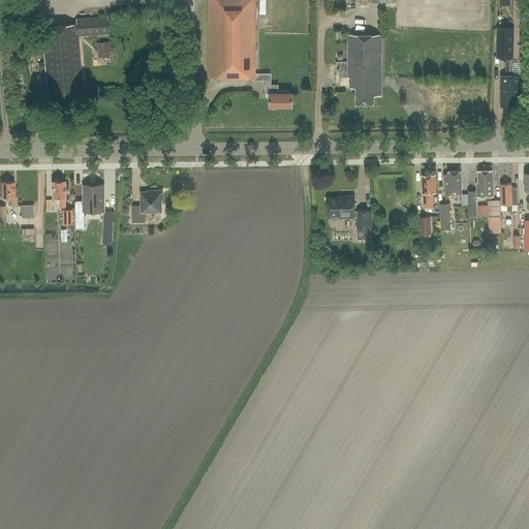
[(292,106),(292,93),(289,93),(289,90),(279,90),(279,85),(271,85),(271,73),(255,73),(255,0),(208,0),(208,79),(254,79),(254,81),(267,81),(267,85),(266,85),(266,94),(270,93),(270,106),(292,106)]
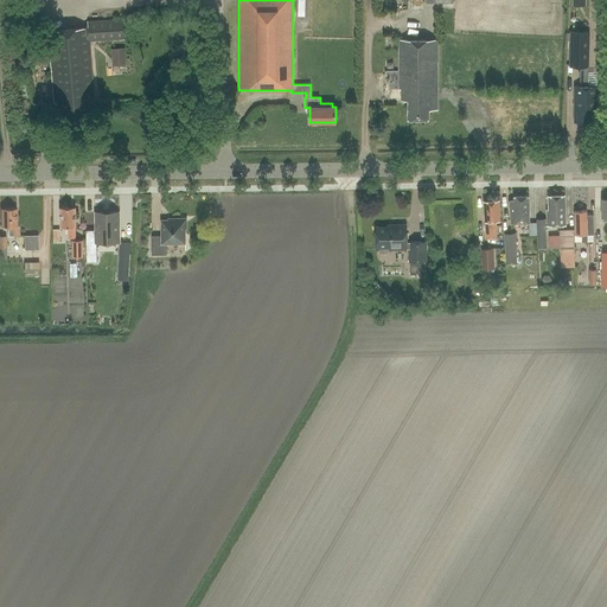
[(89,42),(126,38),(125,18),(88,21),(88,27),(49,31),(55,104),(58,103),(58,115),(63,115),(64,127),(89,125),(88,113),(95,112),(89,42)]
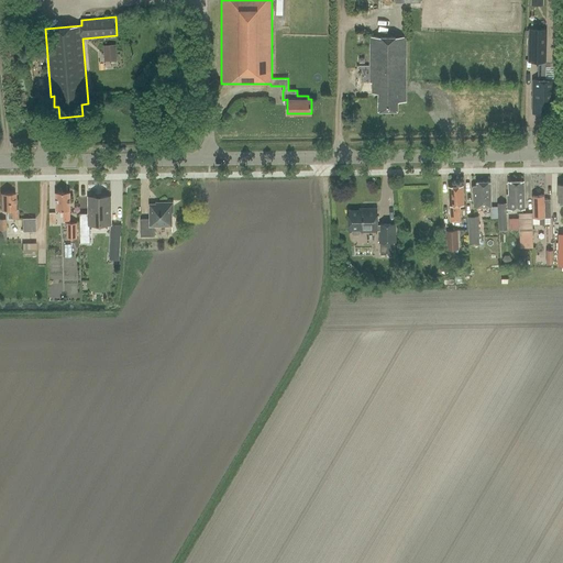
[(556,80),(547,80),(548,30),(529,29),(528,62),(538,63),(538,80),(533,80),(532,113),(550,113),(550,100),(556,101),(556,80)]
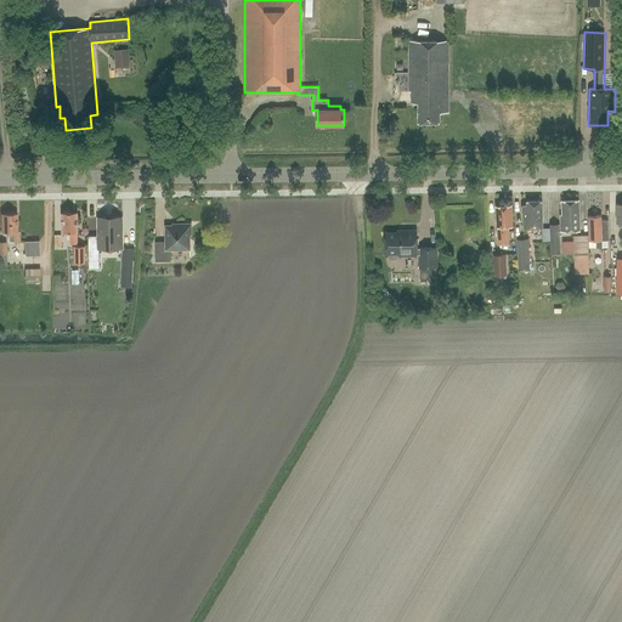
[(440,113),(448,113),(448,41),(410,41),(410,92),(412,92),(412,103),(418,103),(418,123),(440,123),(440,113)]
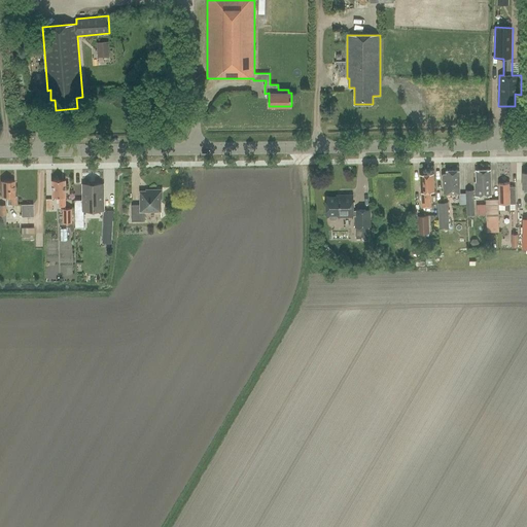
[(108,43),(98,44),(98,54),(109,54),(108,43)]
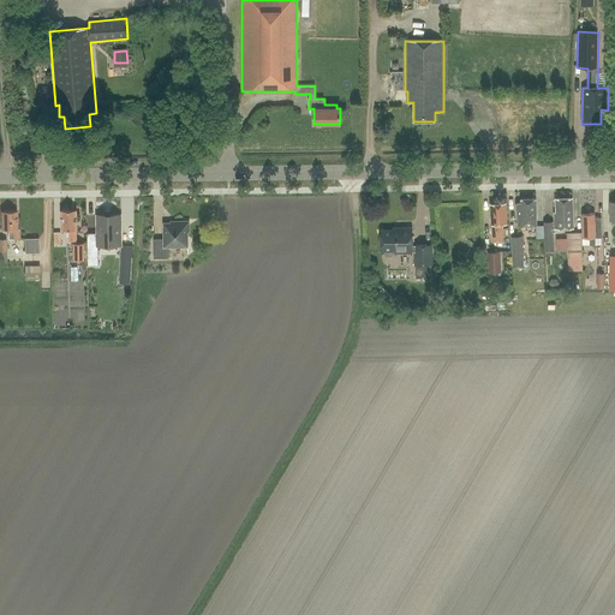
[(555,230),(573,228),(572,198),(555,198),(556,213),(554,213),(555,230)]
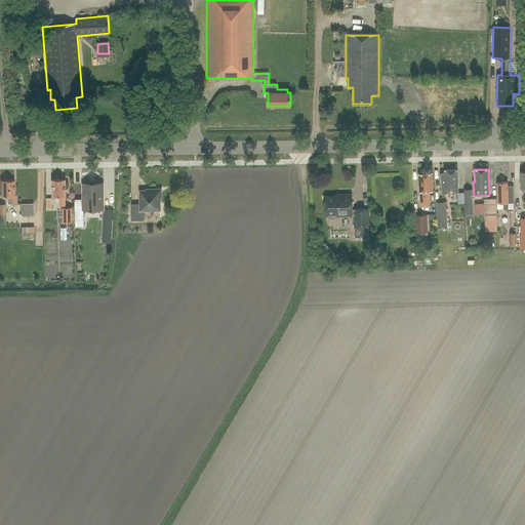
[(442,193),(457,193),(457,170),(445,170),(445,173),(442,173),(441,175),(441,179),(442,180),(442,193)]
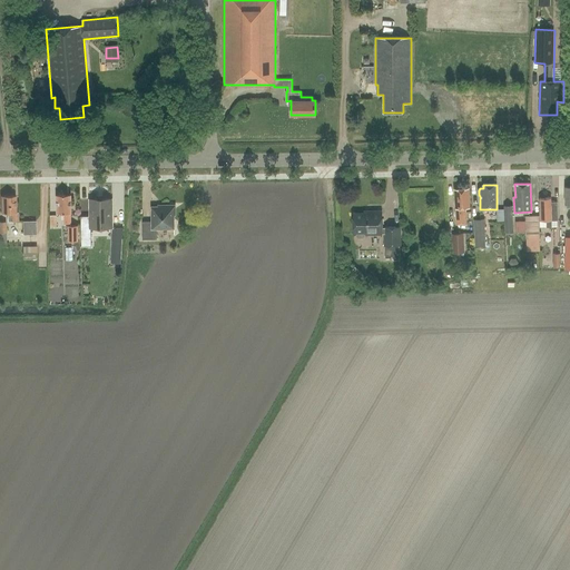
[(465,208),(470,207),(469,188),(455,189),(457,224),(465,224),(465,208)]
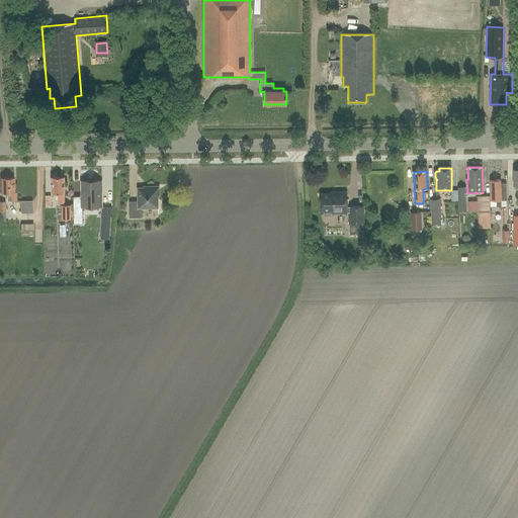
[(64,193),(65,193),(65,177),(52,177),(52,193),(58,193),(59,203),(65,203),(64,193)]
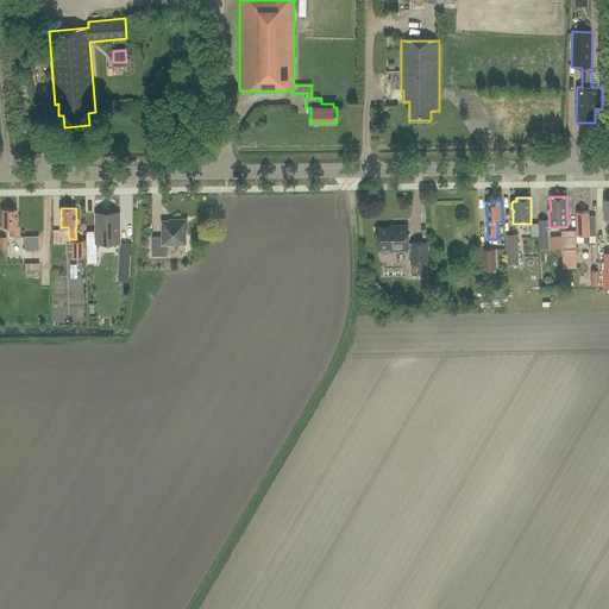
[(8,227),(8,236),(8,237),(19,237),(19,227),(17,227),(17,209),(1,209),(1,227),(8,227)]
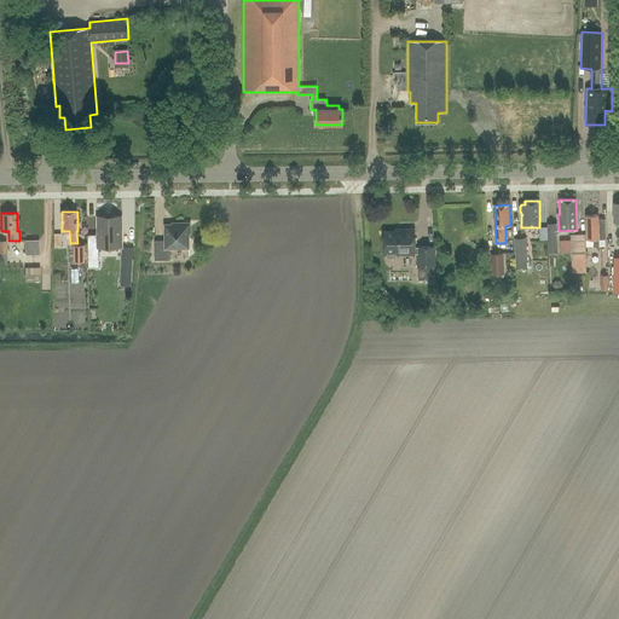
[(599,215),(585,215),(586,239),(594,239),(594,247),(600,247),(600,239),(606,239),(606,220),(599,220),(599,215)]
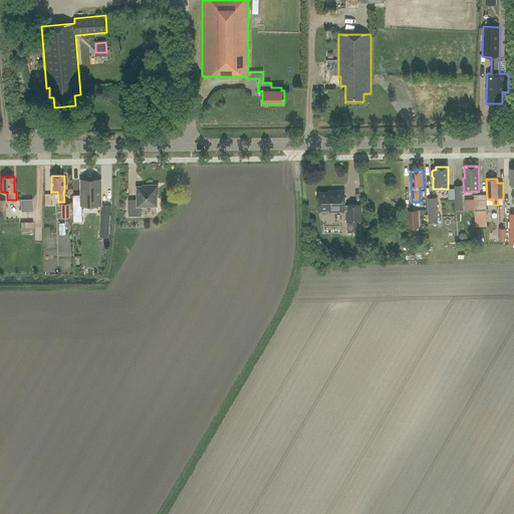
[(101,205),(100,180),(80,181),(81,195),(73,195),(73,213),(82,213),(81,206),(101,205)]
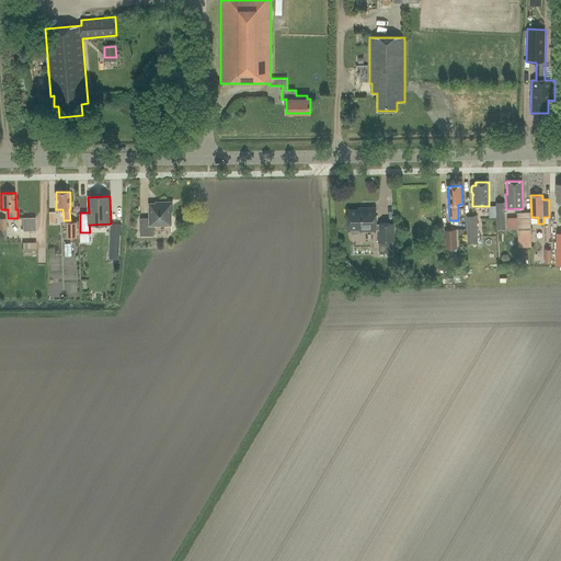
[(140,218),(140,236),(155,236),(155,226),(171,226),(171,212),(173,212),(172,202),(162,202),(162,204),(149,204),(149,218),(140,218)]
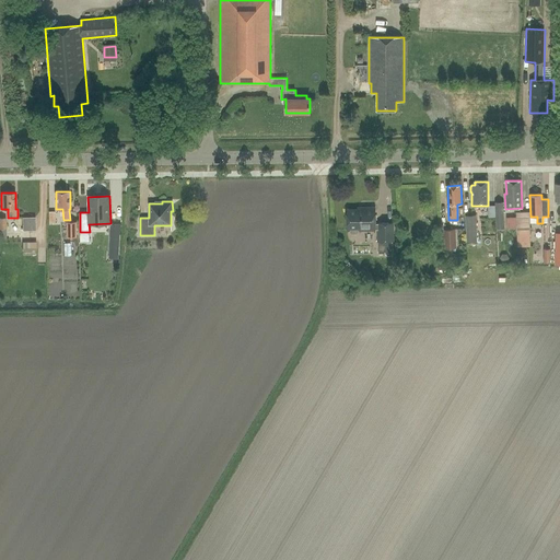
[(503,202),(496,202),(497,230),(504,230),(503,202)]
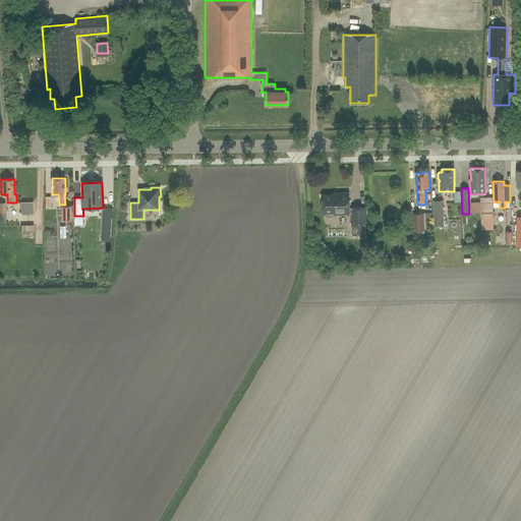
[(323,195),(323,196),(324,214),(326,214),(326,216),(328,218),(332,218),(334,216),(334,214),(352,214),(352,225),(353,225),(353,236),(365,236),(365,208),(352,208),(352,209),(349,209),(349,193),(339,193),(339,195),(323,195)]
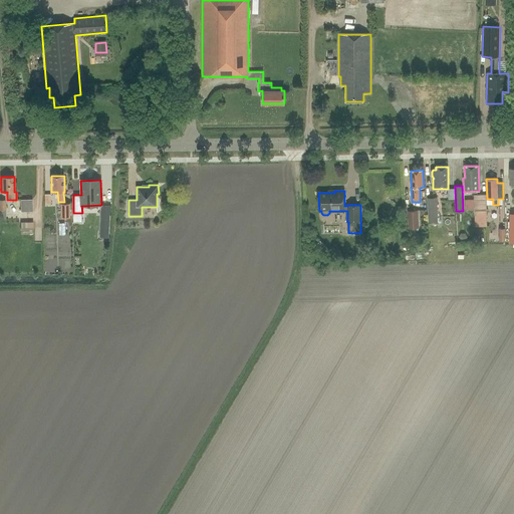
[(486,195),(474,195),(475,227),(487,226),(486,195)]
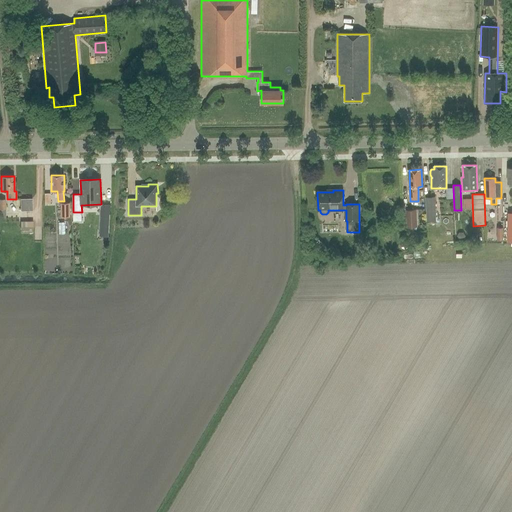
[(427,222),(437,221),(435,197),(426,198),(427,222)]
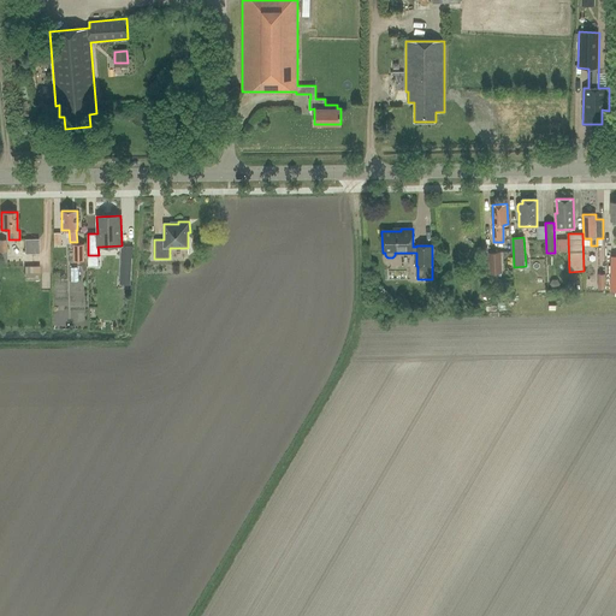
[(25,254),(40,254),(39,240),(24,240),(25,254)]
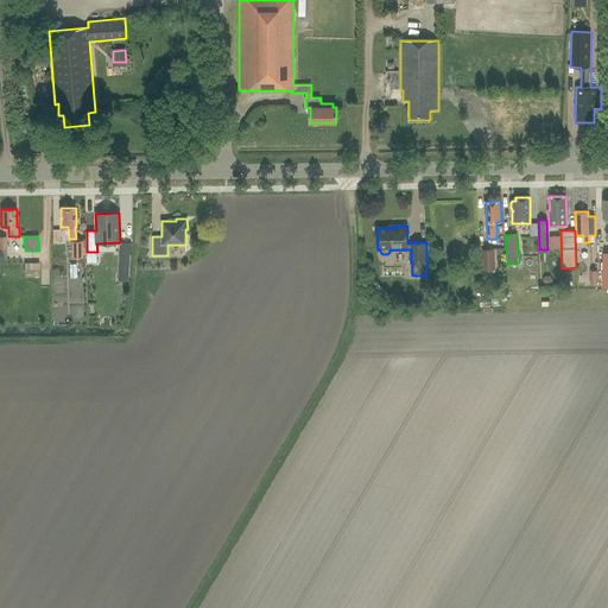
[(73,258),(83,258),(83,241),(73,241),(73,258)]
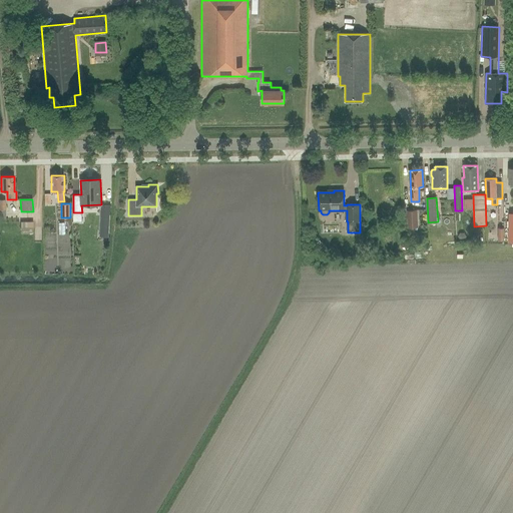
[(101,204),(99,236),(109,237),(111,205),(101,204)]
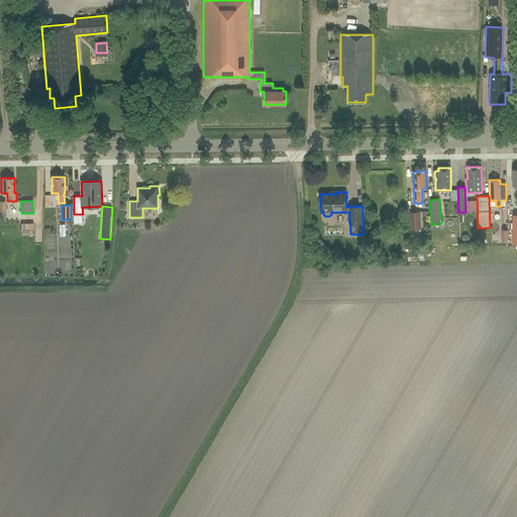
[(422,229),(421,212),(410,212),(411,230),(422,229)]
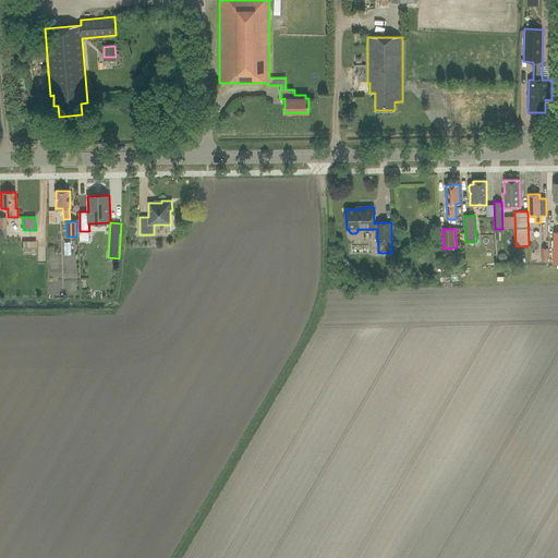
[(64,253),(72,254),(73,242),(65,241),(64,253)]
